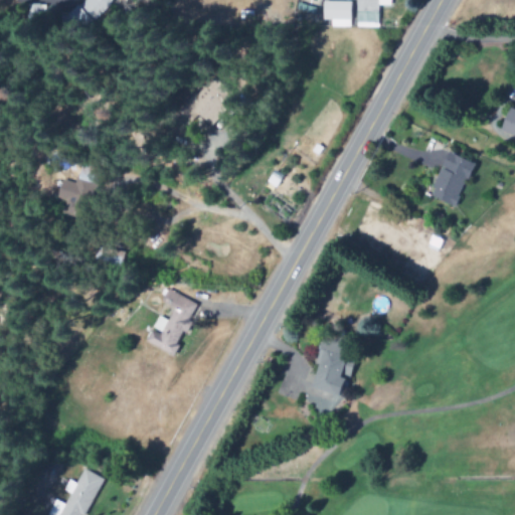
[(87,0),(73,19),(83,30),(116,0),(87,0)]
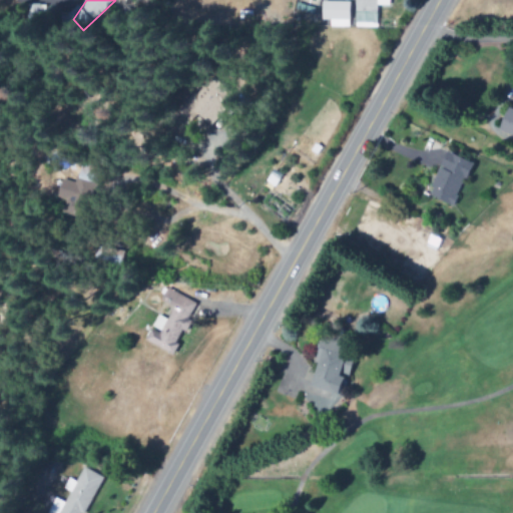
[(388,6),(388,0),(353,0),(353,27),(375,27),(376,6),(388,6)]
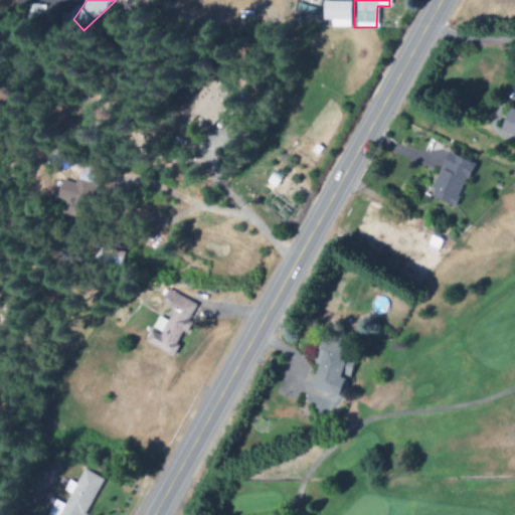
[(350,1),(322,1),(322,20),(330,20),(330,27),(349,27),(350,1)]
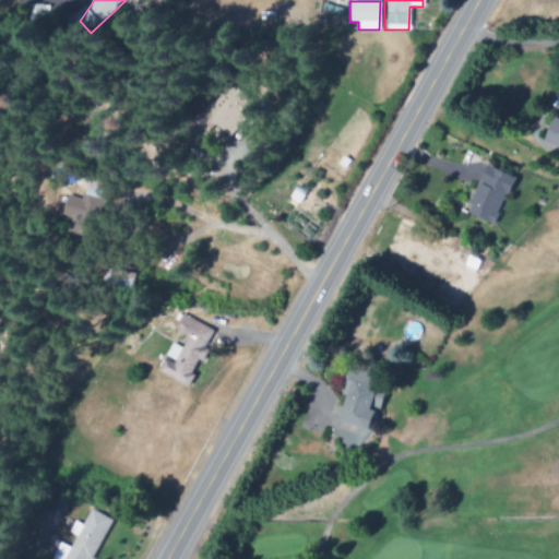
[(253,103),(229,83),(198,123),(221,142),(253,103)]
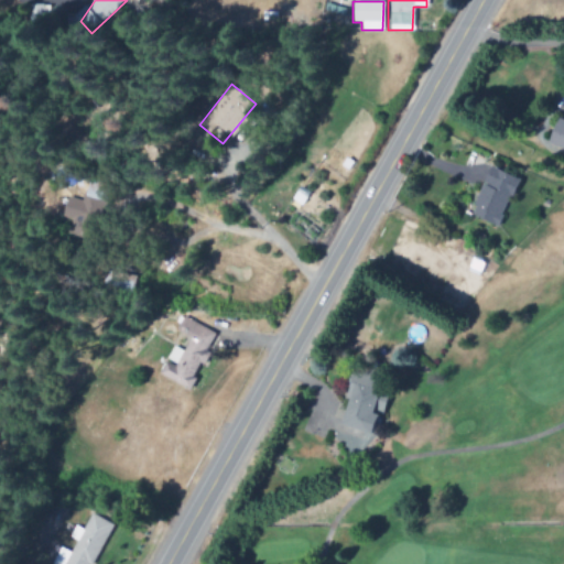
[(545,145),(563,151),(563,120),(555,118),(545,145)]
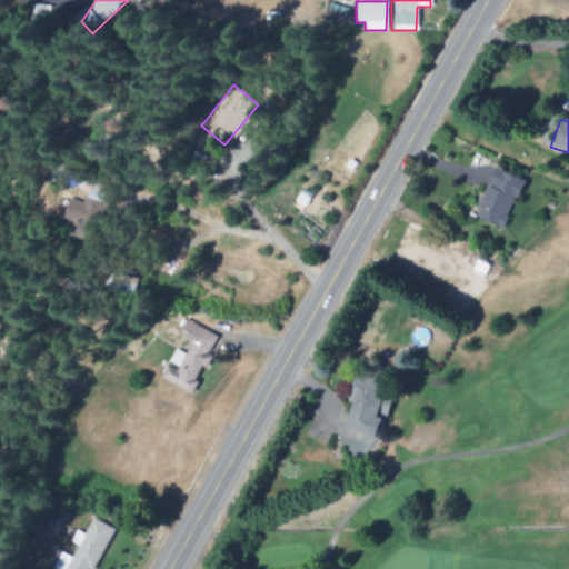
[(472,217),(501,228),(521,180),(492,168),(472,217)]
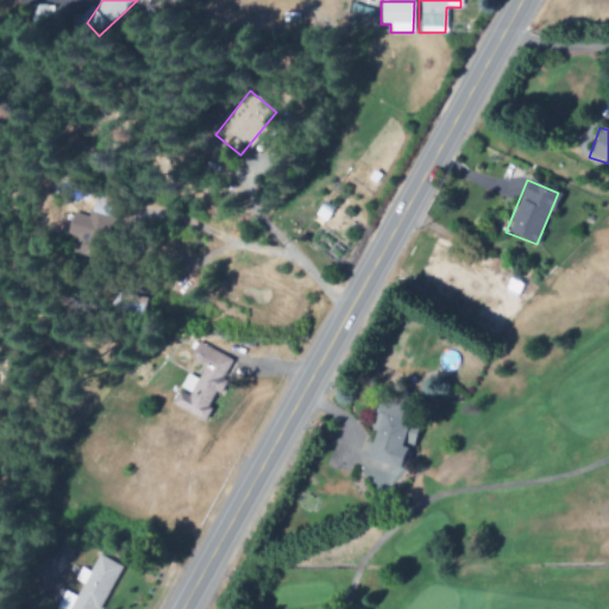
[(73,253),(93,259),(110,202),(95,198),(89,218),(71,212),(66,233),(77,237),(73,253)]
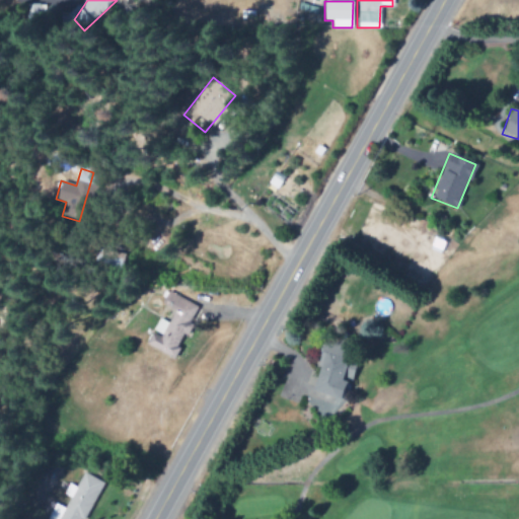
[(125,255),(102,254),(102,266),(125,267),(125,255)]
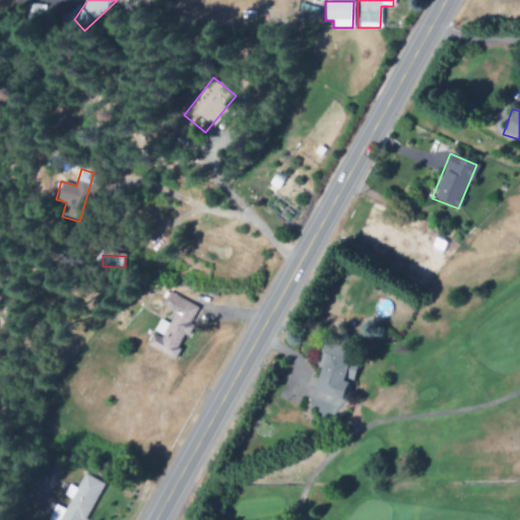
[(146,345),(175,360),(180,349),(179,349),(199,307),(168,291),(161,305),(175,311),(169,324),(159,319),(146,345)]
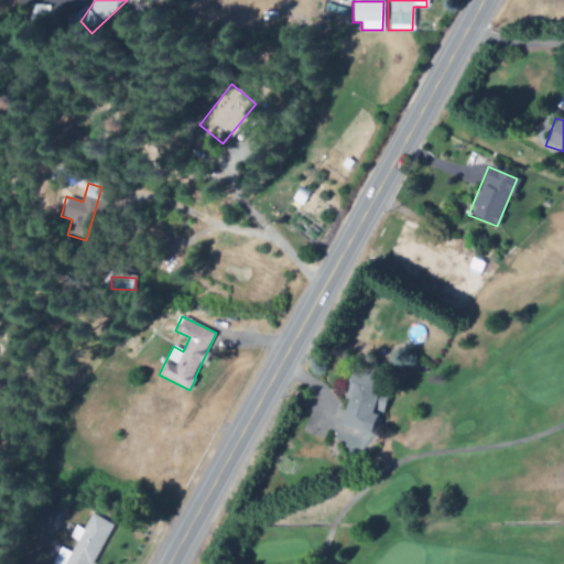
[(337,425),(370,435),(377,412),(382,414),(388,393),(372,389),(376,377),(354,370),(337,425)]
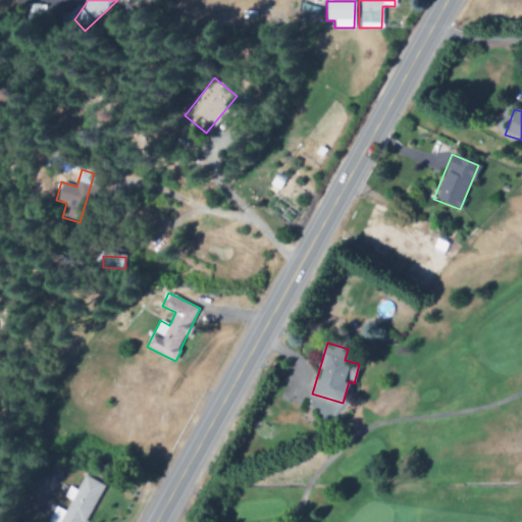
[(85,521),(102,484),(84,476),(77,490),(69,487),(65,498),(70,501),(65,512),(55,507),(47,521),(85,521)]
